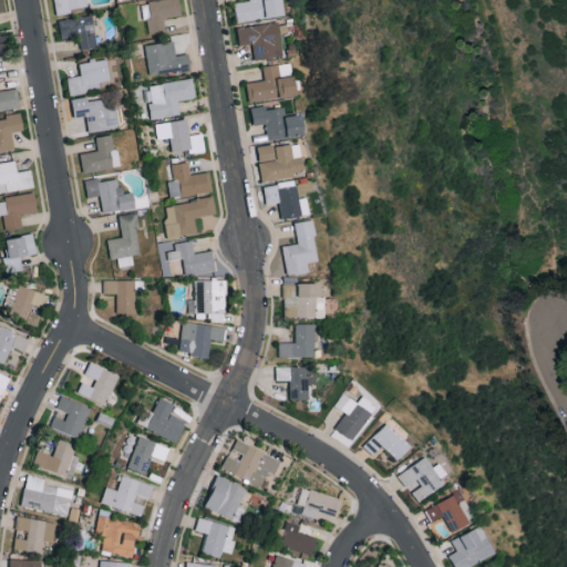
[(54,0),(55,12),(88,8),(85,0),(54,0)]
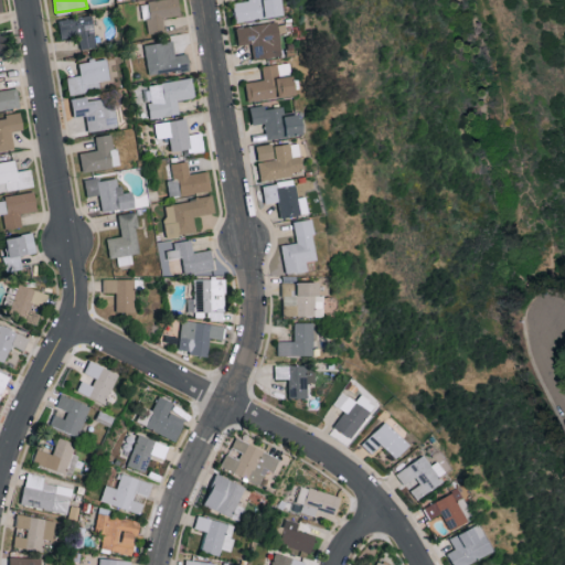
[(180,14),(178,0),(149,0),(141,1),(146,33),(164,30),(163,17),(180,14)]
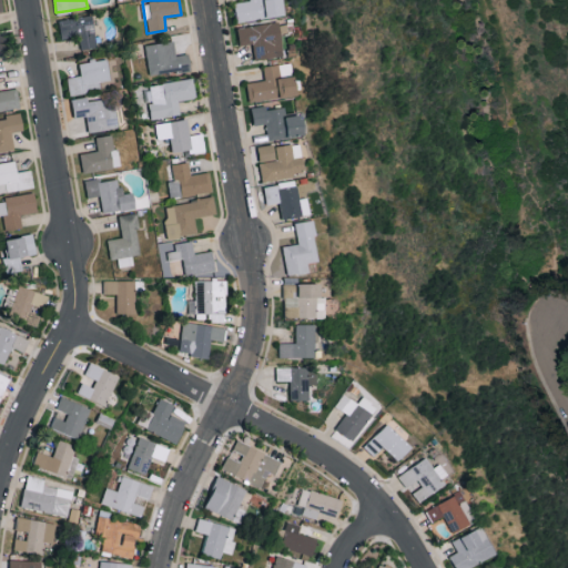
[(243,0),(233,1),(235,20),(280,16),(279,0),(243,0)]
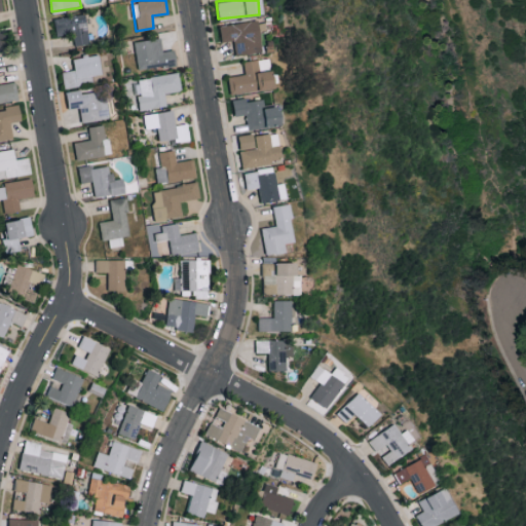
[(90,43),(84,12),(53,17),(57,35),(73,33),(75,46),(90,43)]
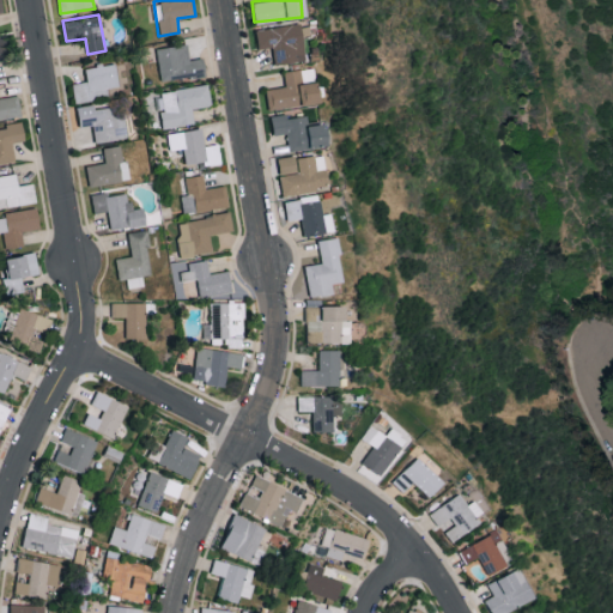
[(255,29),(259,48),(272,46),(274,65),(304,60),(298,23),(255,29)]
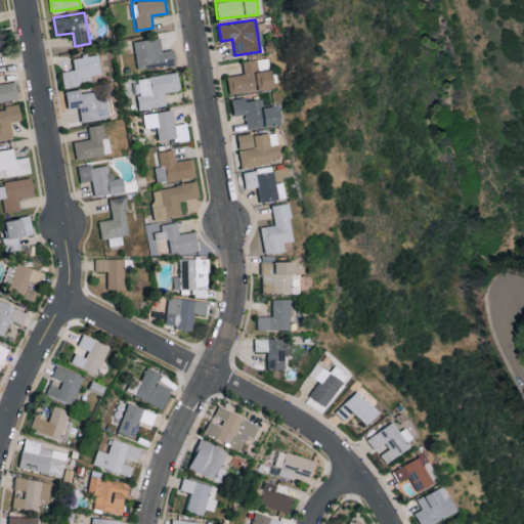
[(176,63),(174,48),(162,50),(160,37),(134,41),(137,70),(176,63)]
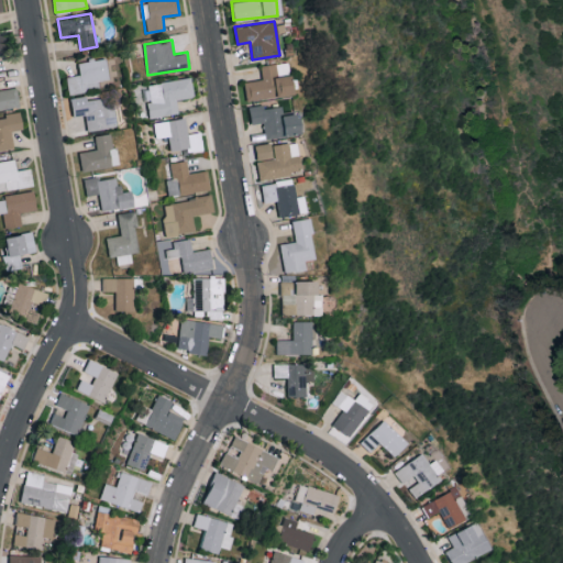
[(69,95),(86,91),(85,87),(99,85),(98,80),(109,78),(106,57),(78,62),(80,74),(66,76),(69,95)]
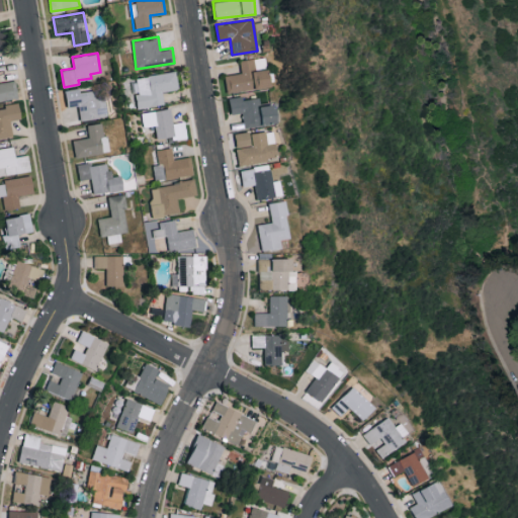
[(227,92),(268,86),(264,57),(239,60),(241,72),(225,75),(227,92)]
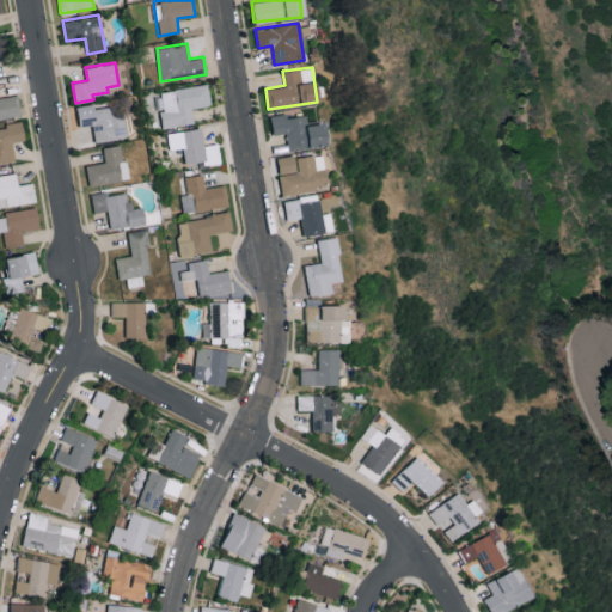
[(163,127),(194,123),(193,108),(210,105),(208,85),(158,90),(163,127)]
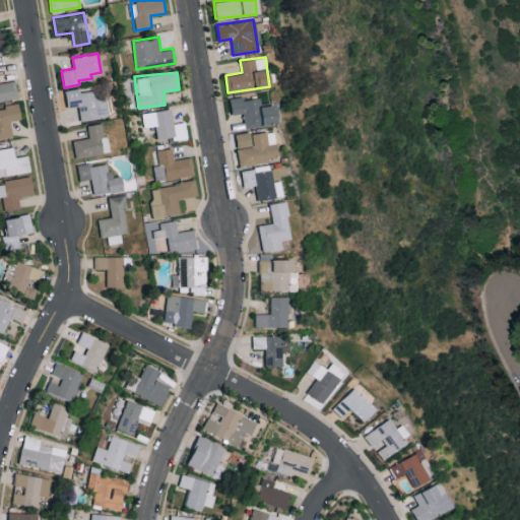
[(108,117),(106,96),(95,98),(94,90),(80,91),(80,88),(65,90),(67,107),(78,106),(80,121),(108,117)]
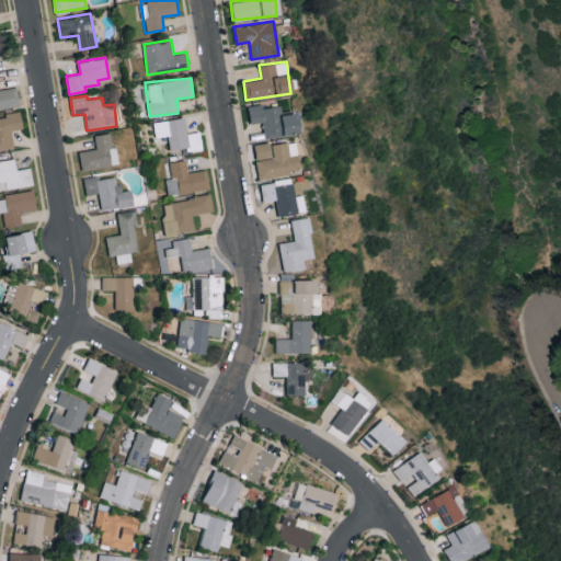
[(248,105),(250,123),(262,122),(264,137),(300,133),(298,112),(281,114),(279,105),(261,107),(261,104),(248,105)]
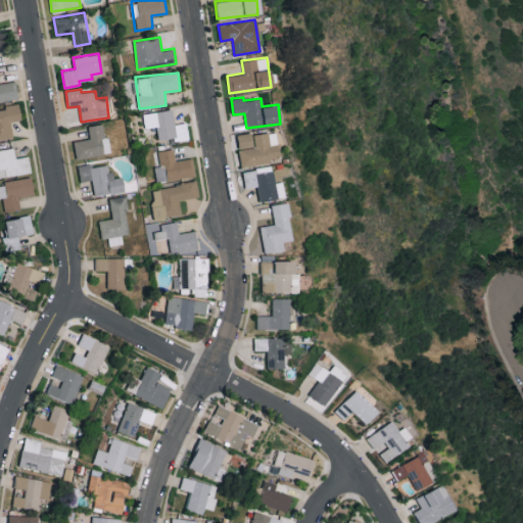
[(0,107),(0,139),(13,138),(11,121),(21,120),(20,105),(0,107)]
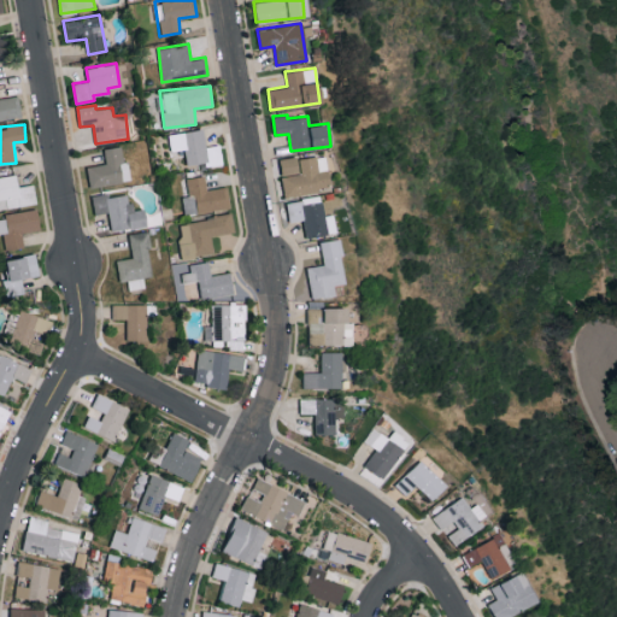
[(187,164),(204,162),(205,165),(223,163),(221,144),(205,146),(203,129),(169,134),(172,158),(186,156),(187,164)]
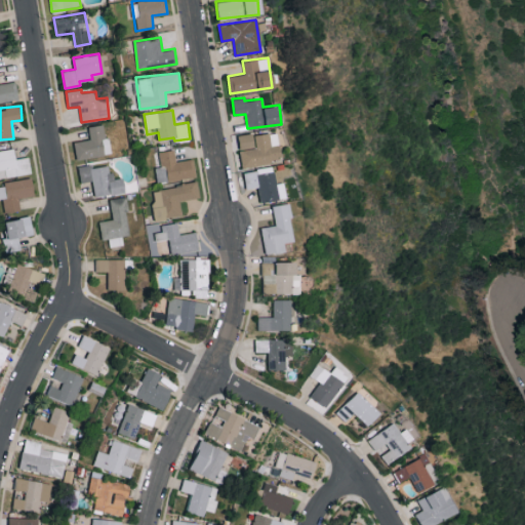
[(74,142),(76,158),(109,154),(106,124),(88,126),(90,139),(74,142)]
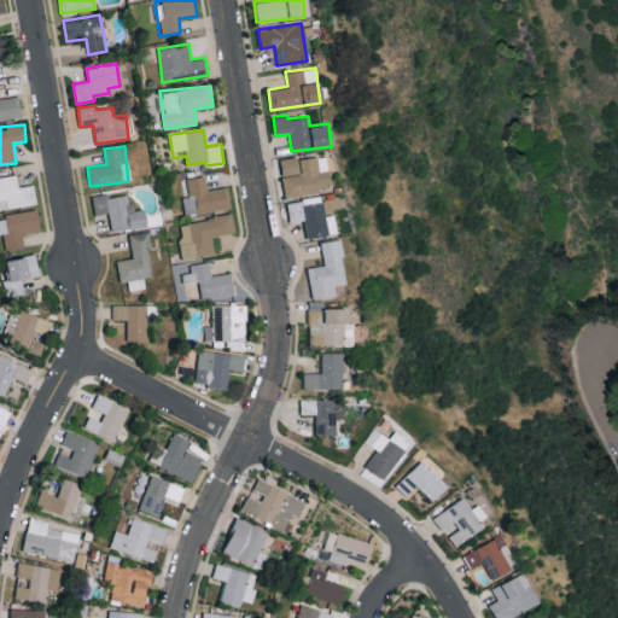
[(285,197),(331,188),(324,153),(279,162),(285,197)]
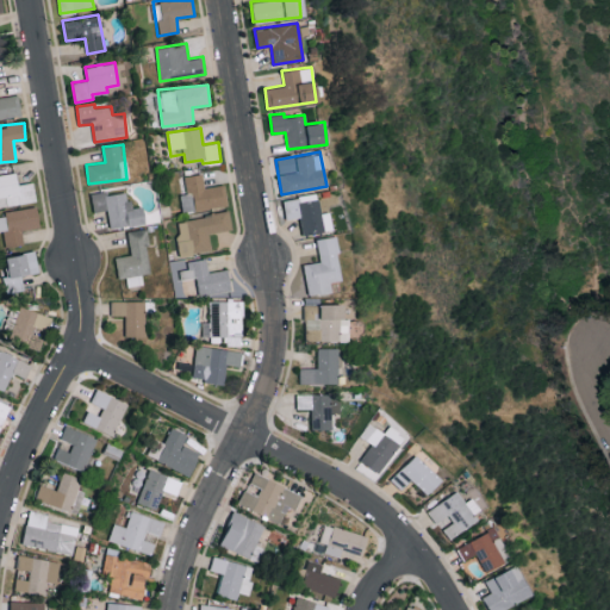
[(184,212),(228,205),(224,184),(205,187),(203,173),(184,176),(186,193),(180,193),(184,212)]
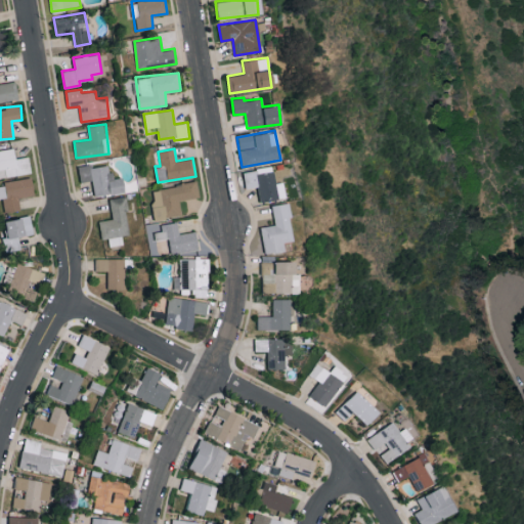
[(79,168),(81,182),(92,180),(95,197),(126,191),(123,177),(112,179),(108,163),(79,168)]
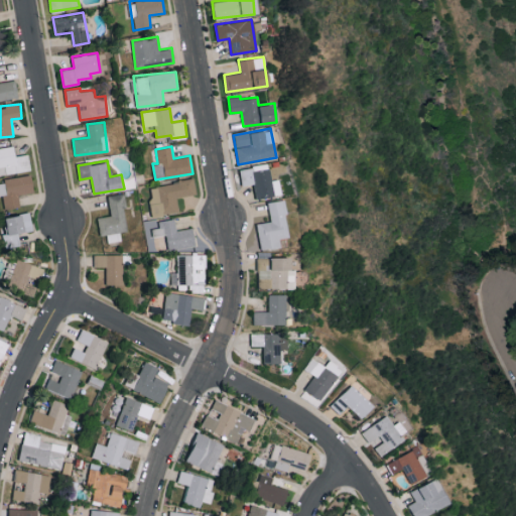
[(279,195),(277,178),(269,180),(267,163),(239,167),(241,185),(253,183),(255,198),(279,195)]
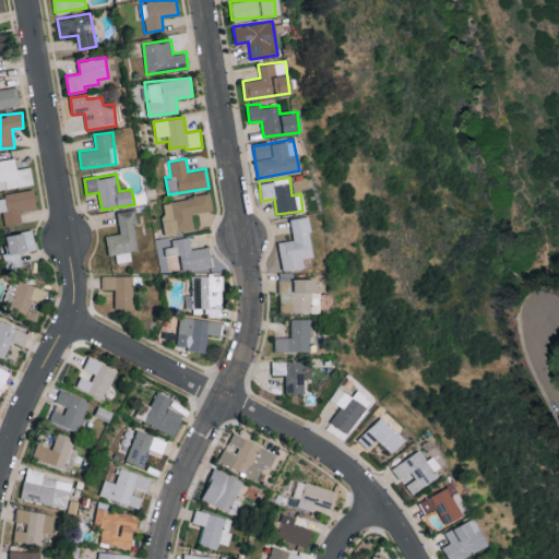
[(0,194),(0,210),(2,211),(4,226),(22,223),(20,211),(37,209),(34,189),(0,194)]
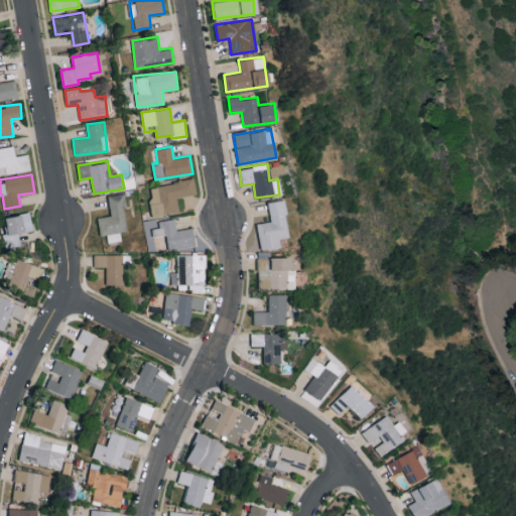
[(196,195),(195,179),(149,184),(153,216),(179,213),(177,197),(196,195)]
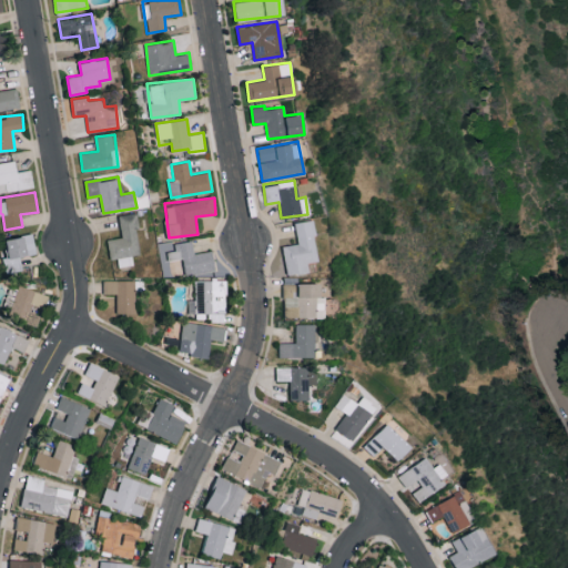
[(142,254),(135,212),(119,215),(122,236),(108,239),(111,259),(118,257),(119,266),(133,264),(132,255),(142,254)]
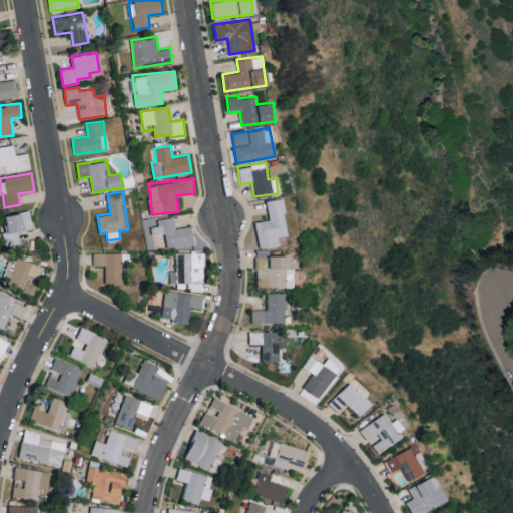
[(265,200),(268,219),(254,221),(259,248),(277,245),(276,236),(286,234),(280,198),(265,200)]
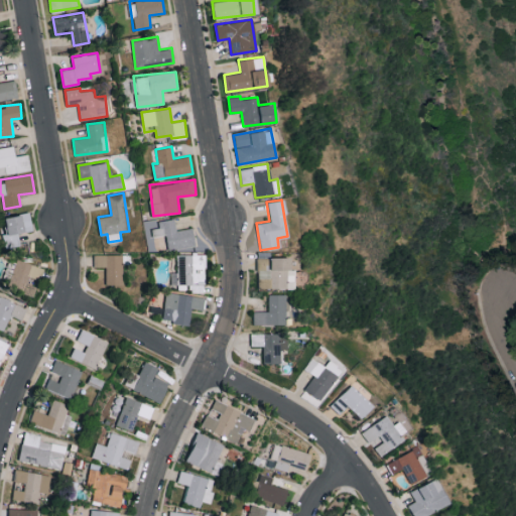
[(20,246),(18,232),(33,231),(31,213),(6,216),(7,232),(3,233),(5,247),(20,246)]
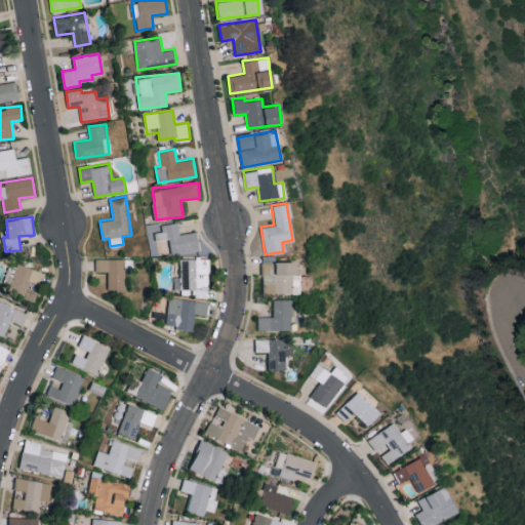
[(197,231),(179,234),(177,221),(162,224),(163,232),(155,233),(156,240),(169,238),(171,254),(200,249),(197,231)]
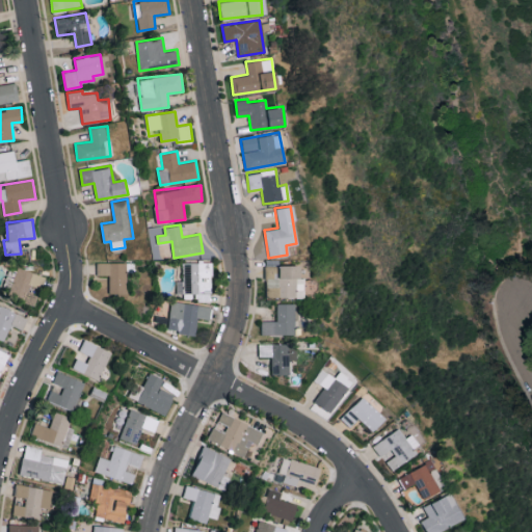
[(127,293),(127,262),(97,262),(97,274),(109,274),(109,293),(127,293)]
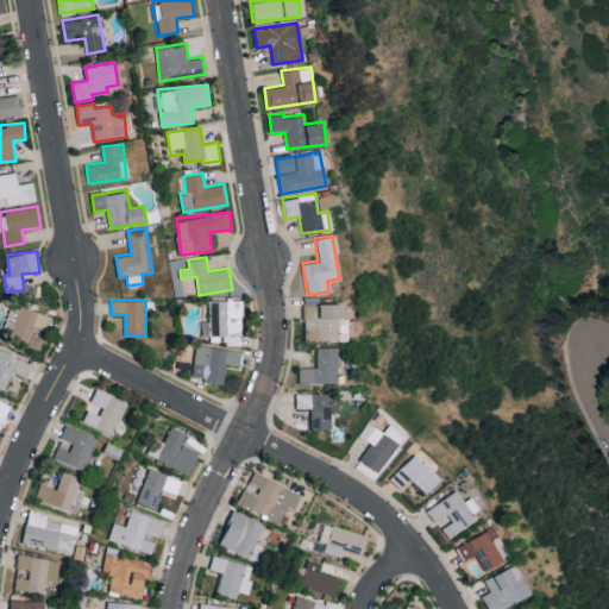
[(242,345),(242,300),(209,300),(208,341),(221,341),(221,344),(242,345)]
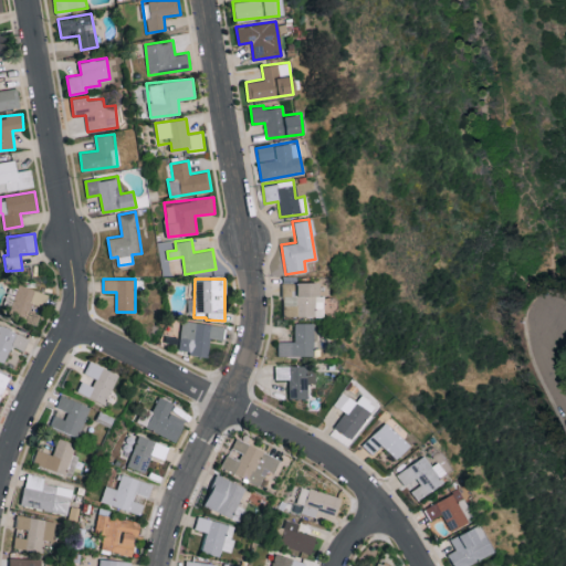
[(282,281),(282,315),(320,316),(321,282),(282,281)]
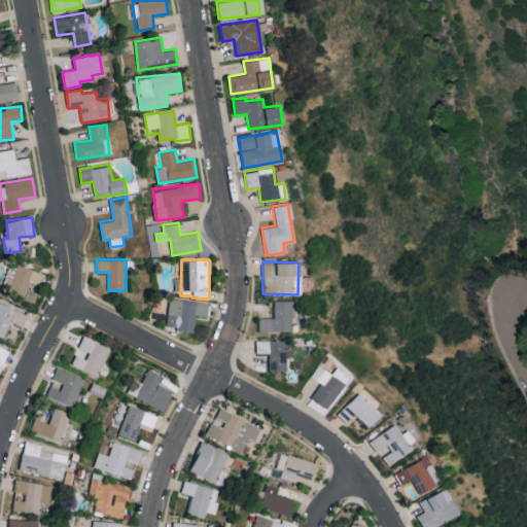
[(44,274),(9,264),(3,283),(10,285),(8,293),(35,302),(38,292),(28,289),(30,282),(40,285),(44,274)]
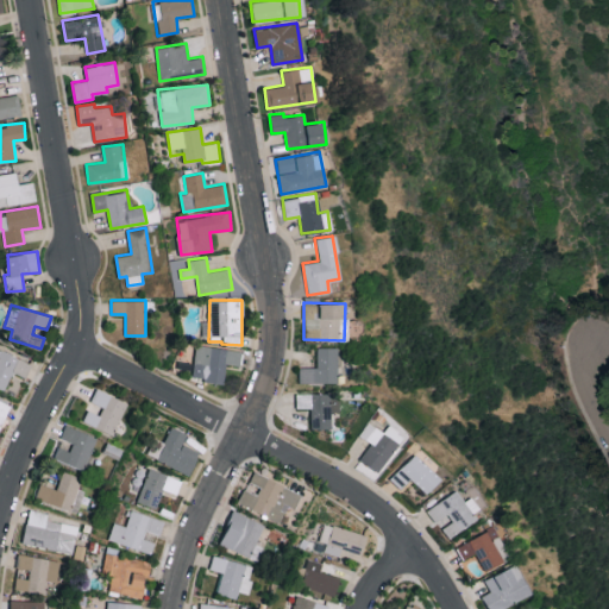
[(240,365),(242,349),(194,346),(192,380),(224,382),(225,364),(240,365)]
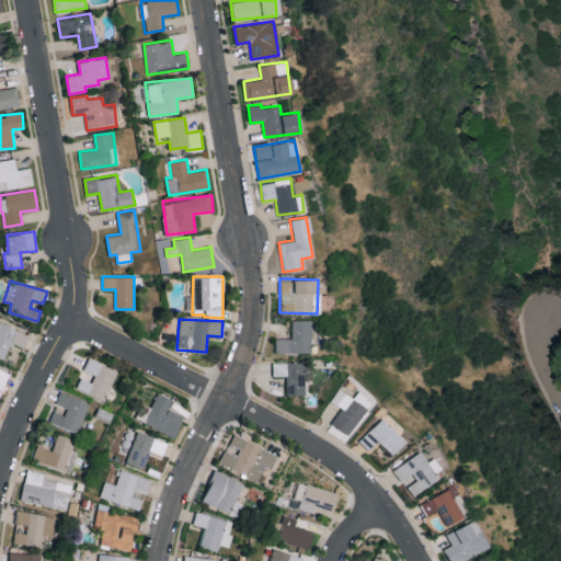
[(309,352),(309,319),(290,320),(292,338),(275,339),(275,353),(309,352)]
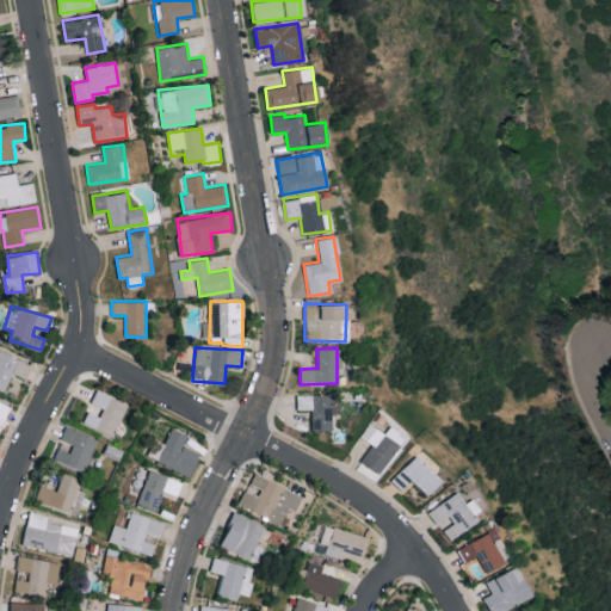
[(0,389),(5,392),(12,372),(26,378),(32,364),(0,350),(0,389)]
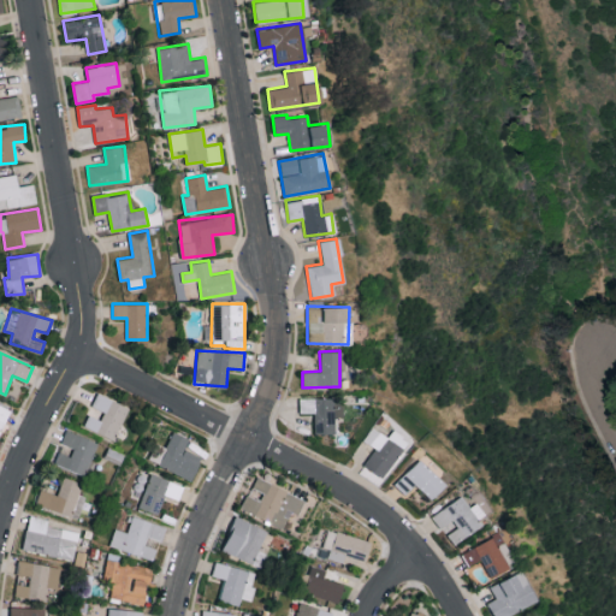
[(128,407),(96,392),(90,407),(104,412),(100,419),(88,414),(83,426),(114,439),(128,407)]
